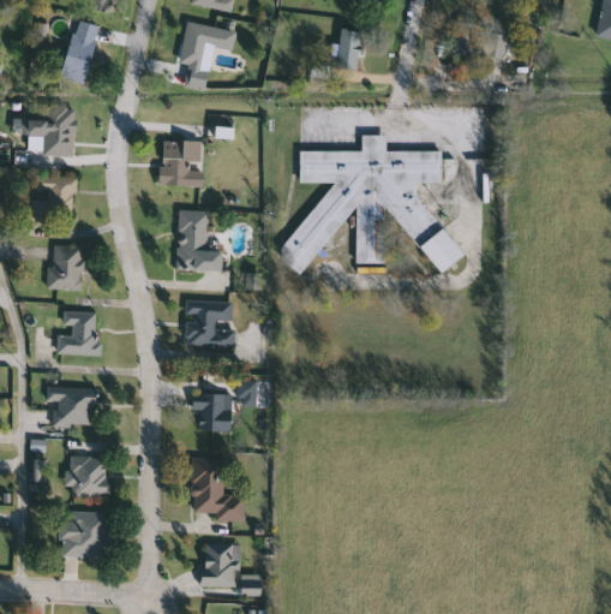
[(113,0),(111,16),(87,11),(89,0),(113,0)]
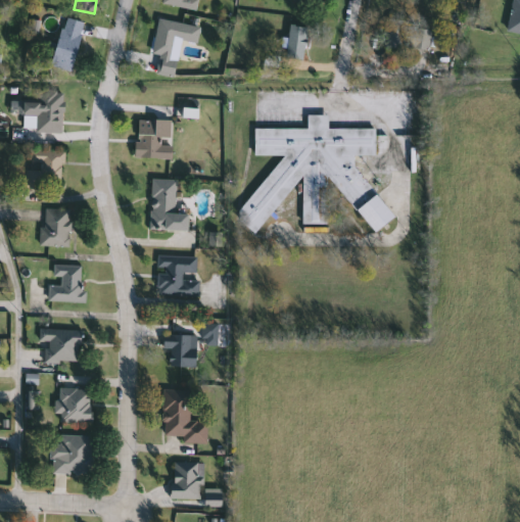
[(164,2),(164,0),(198,0),(196,10),(164,2)]
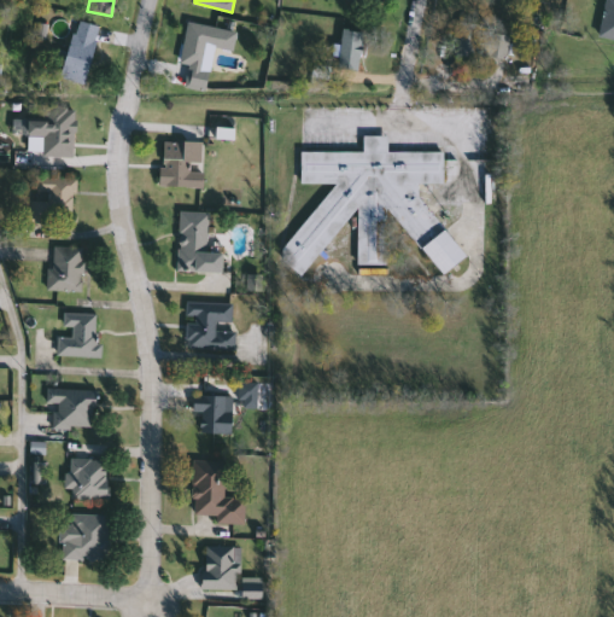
[(379,0),(370,16),(346,0),(379,0)]
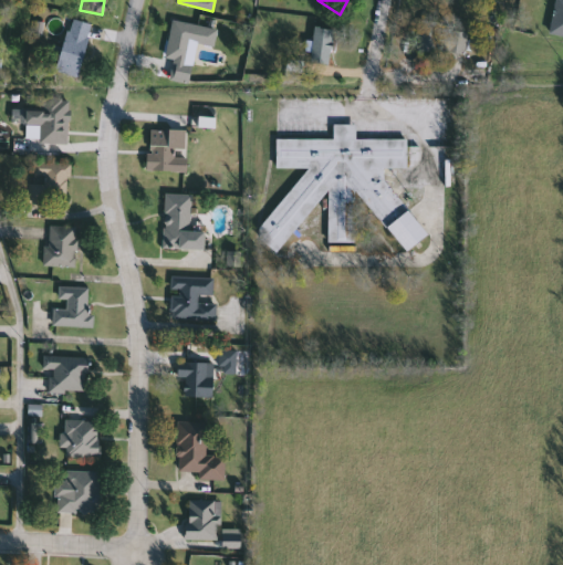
[(562,35),(551,33),(554,0),(562,0),(562,35)]
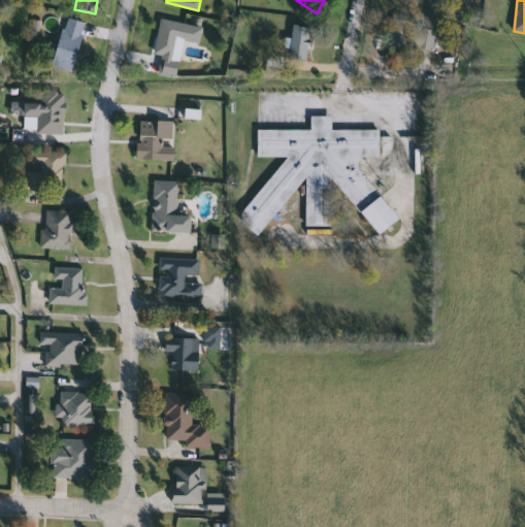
[(74,68),(54,63),(64,17),(85,21),(74,68)]
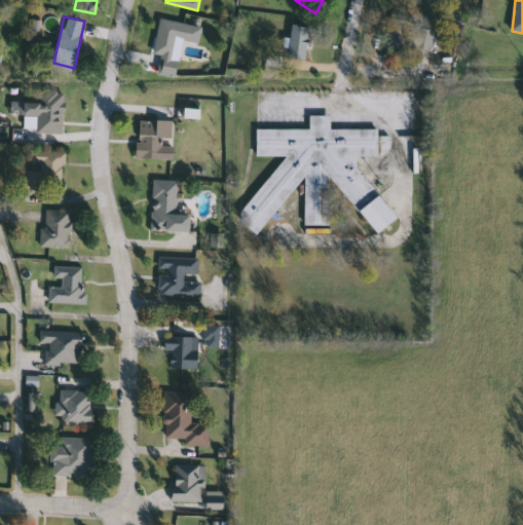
[(152,55),(160,17),(201,27),(198,42),(177,38),(173,60),(152,55)]
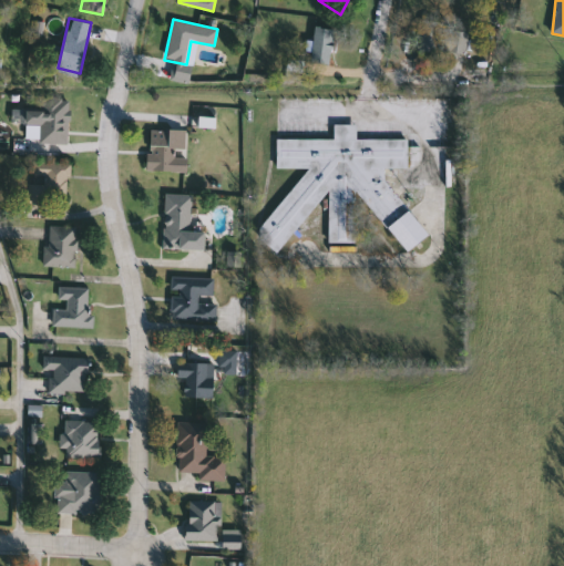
[(464,55),(419,47),(423,21),(470,30),(464,55)]
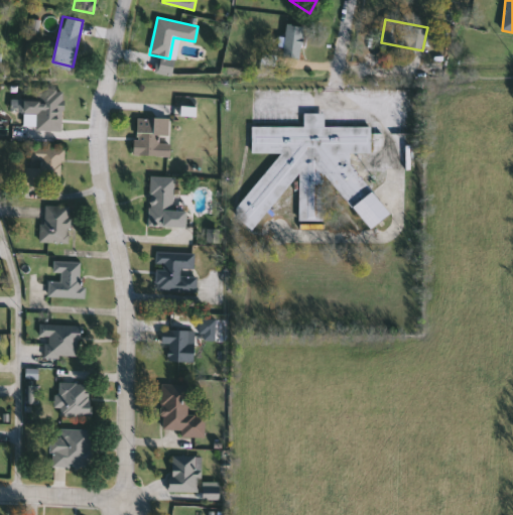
[(281,55),(286,23),(304,26),(299,58),(281,55)]
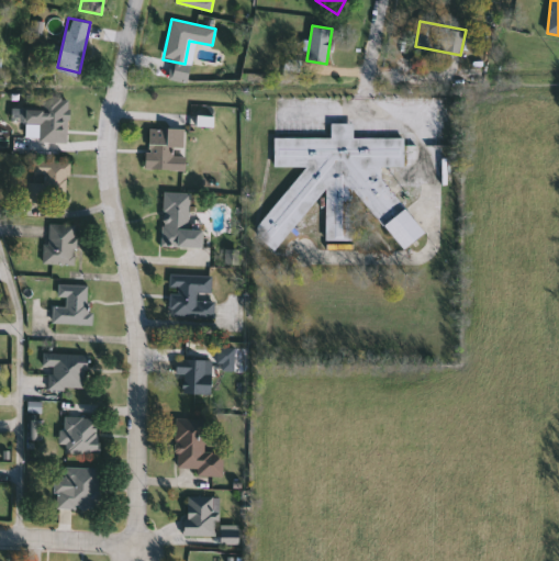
[(67,142),(25,141),(26,107),(68,108),(67,142)]
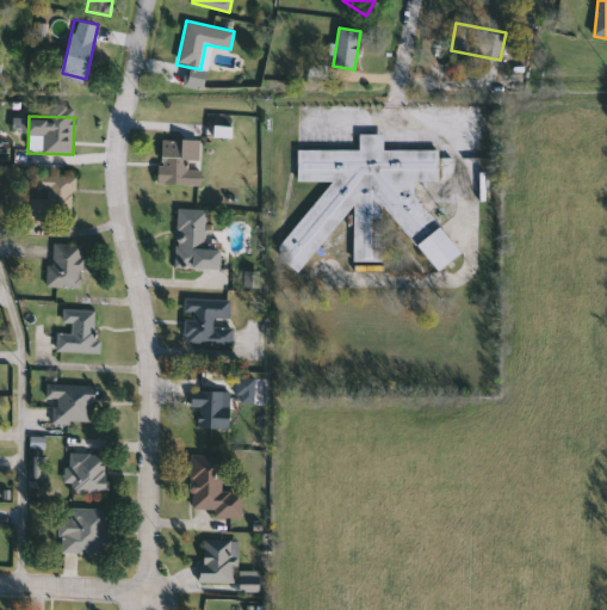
[(355,199),(299,273),(276,256),(276,253),(330,182),(298,180),(298,149),(359,149),(359,134),(382,134),(384,137),(384,149),(439,149),(439,182),(415,182),(414,191),(460,253),(460,254),(437,272),(398,221),(383,210),(383,260),(354,259),(355,199)]
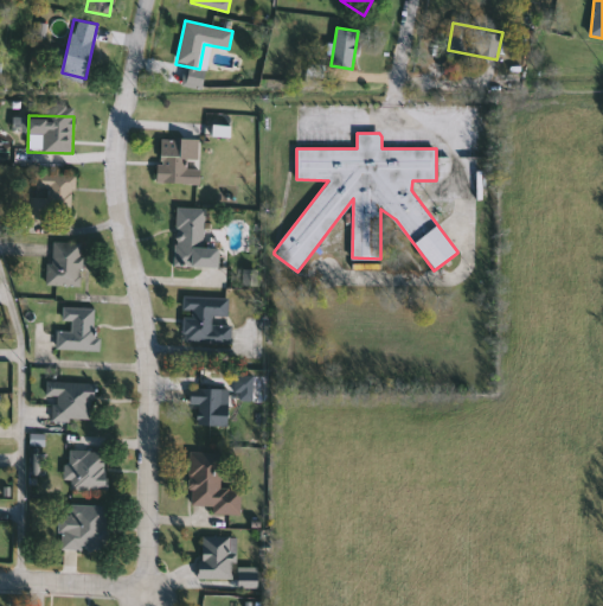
[(199,139),(199,166),(200,166),(199,184),(158,183),(159,138),(199,139)]
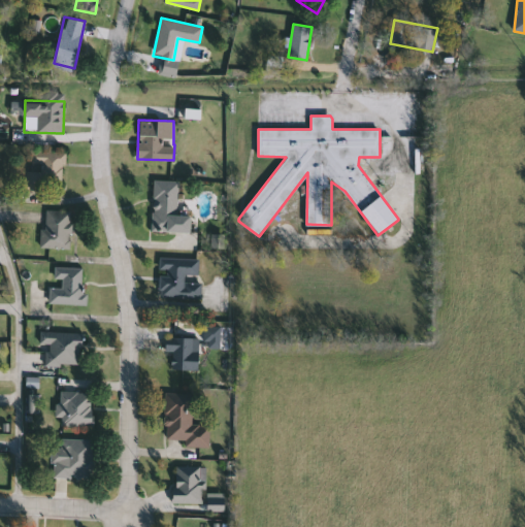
[(26,170),(30,170),(30,152),(64,152),(64,188),(26,188),(26,170)]
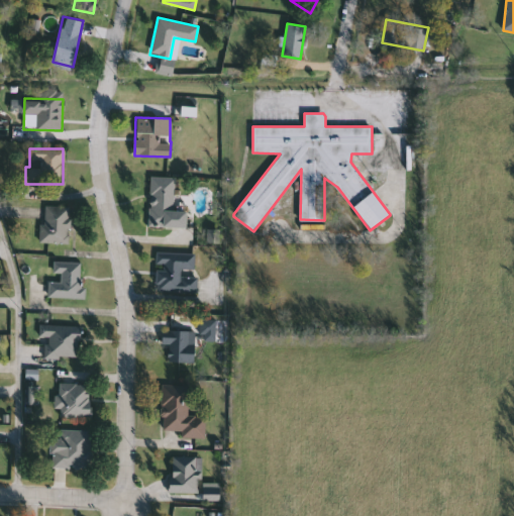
[(186,209),(185,226),(149,225),(150,177),(175,177),(175,209),(186,209)]
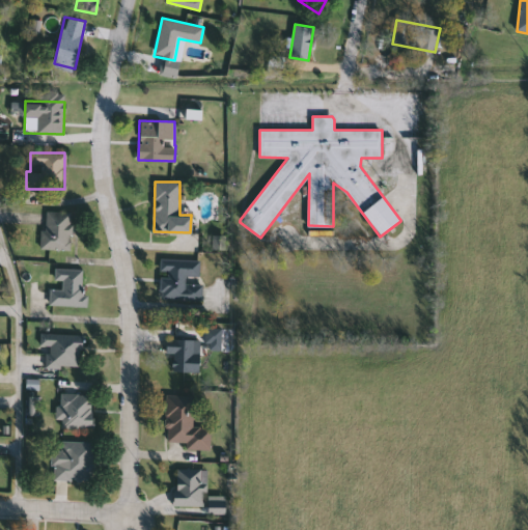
[(72,212),(72,249),(44,249),(44,212),(72,212)]
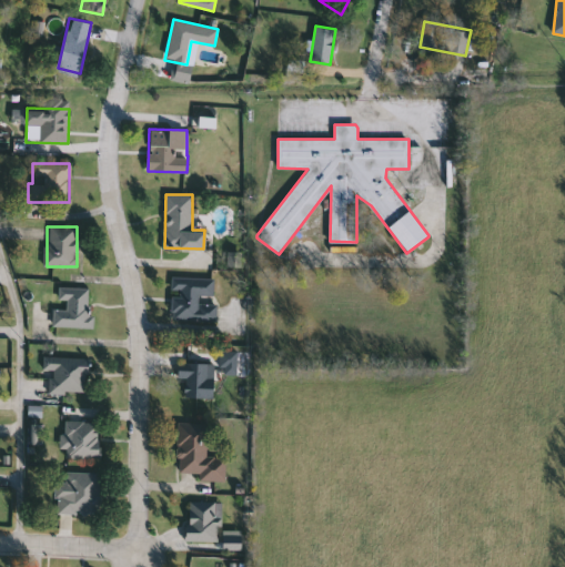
[(171,320),(173,276),(215,277),(214,295),(203,295),(203,302),(218,302),(217,321),(171,320)]
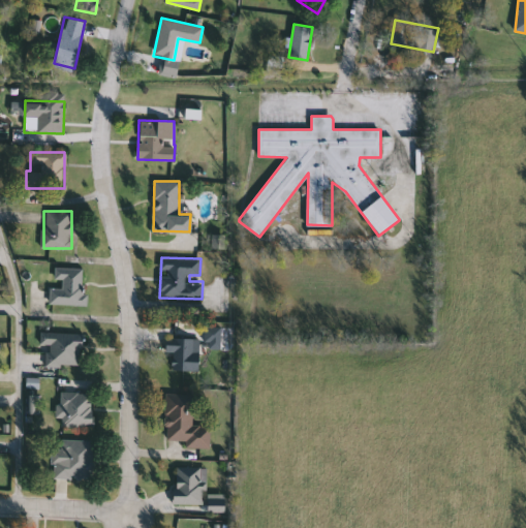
[(54,279),(54,267),(86,267),(85,305),(50,305),(50,287),(61,287),(61,279),(54,279)]
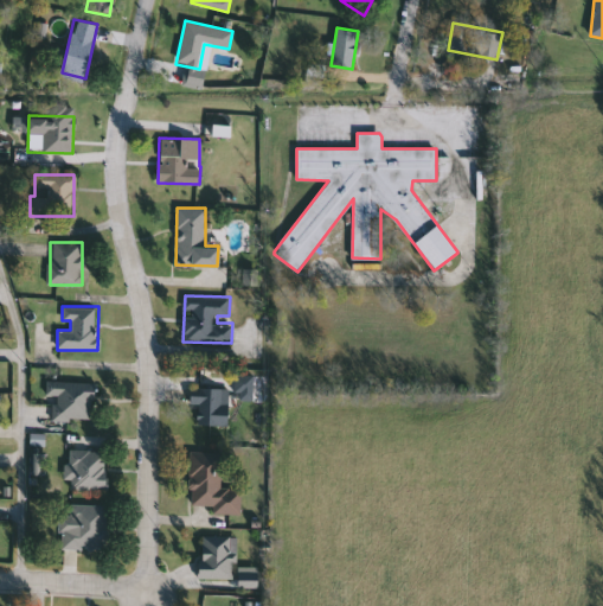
[(49,419),(50,381),(94,382),(92,420),(49,419)]
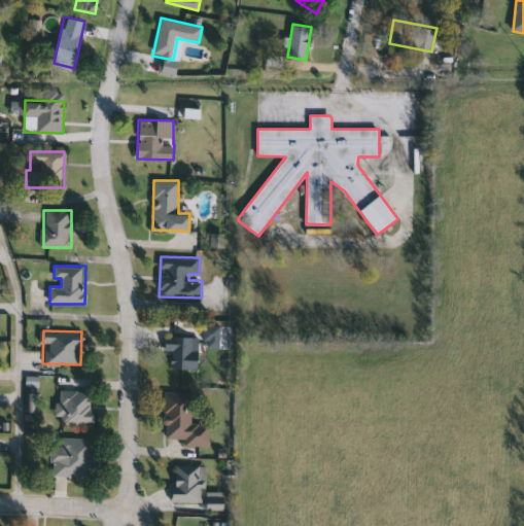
[(199,337),(199,369),(168,369),(168,337),(199,337)]
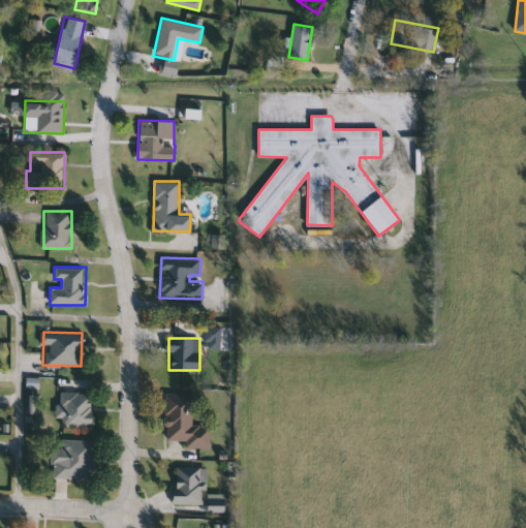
[(93,427),(61,427),(61,393),(93,393),(93,427)]
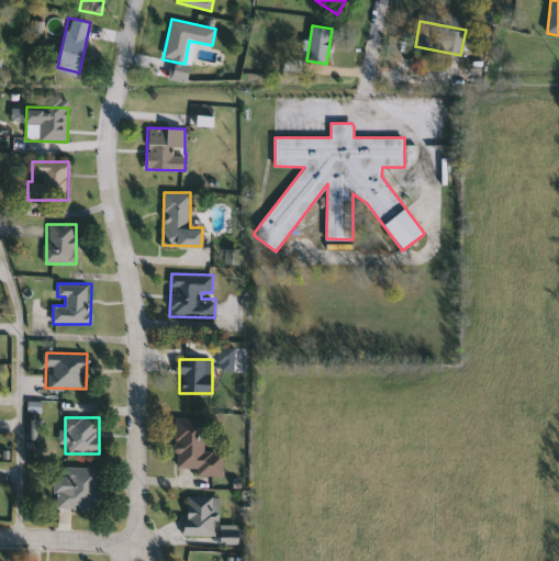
[(177,467),(178,418),(207,419),(205,452),(224,452),(223,477),(197,475),(197,468),(177,467)]
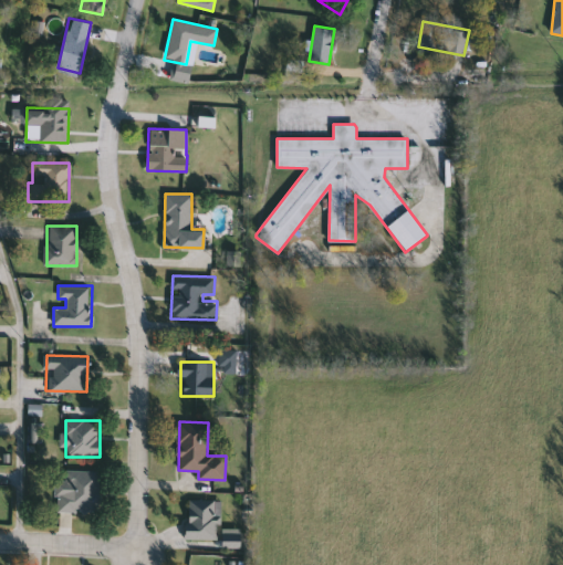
[(98,512),(55,512),(55,480),(65,480),(65,471),(98,471),(98,512)]
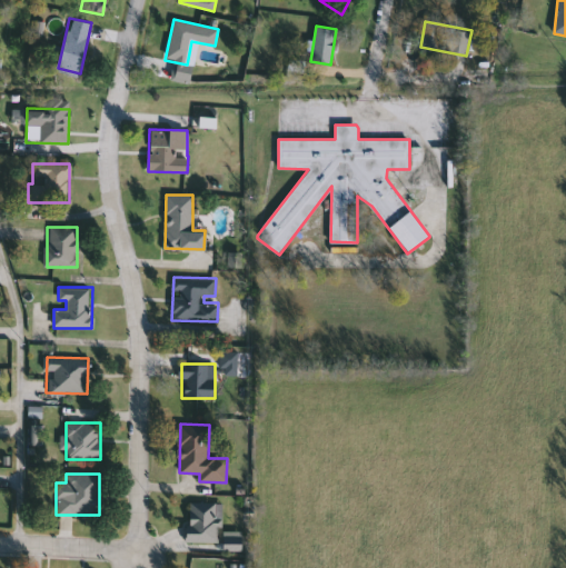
[(188,502),(220,502),(220,542),(188,542),(188,502)]
